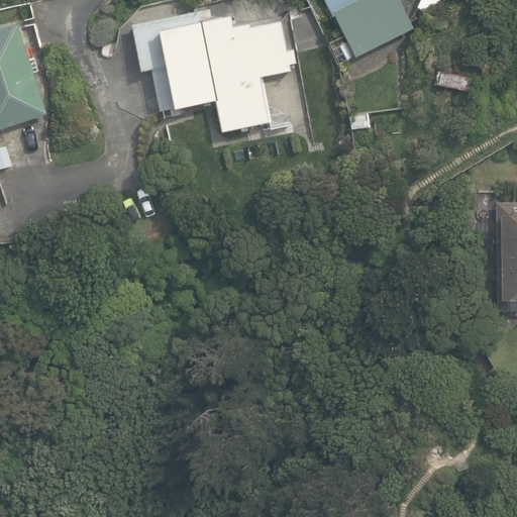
[(329,40),(339,63),(413,27),(400,0),(326,0),(342,33),(329,40)]
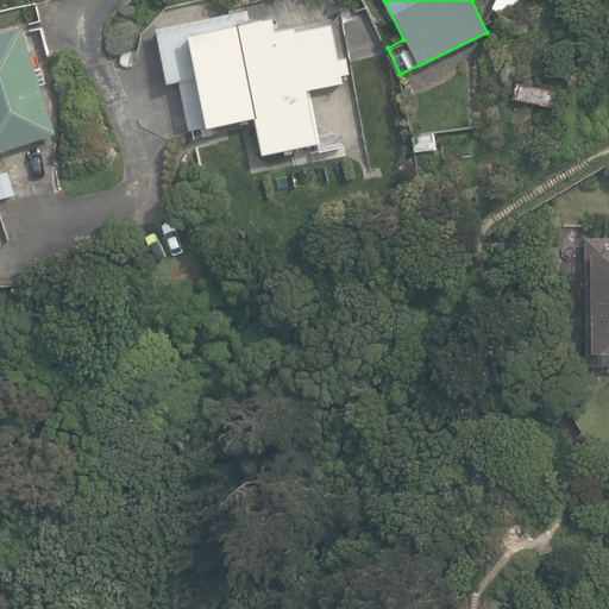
[(495,0),(493,8),(504,16),(520,0),(495,0)]
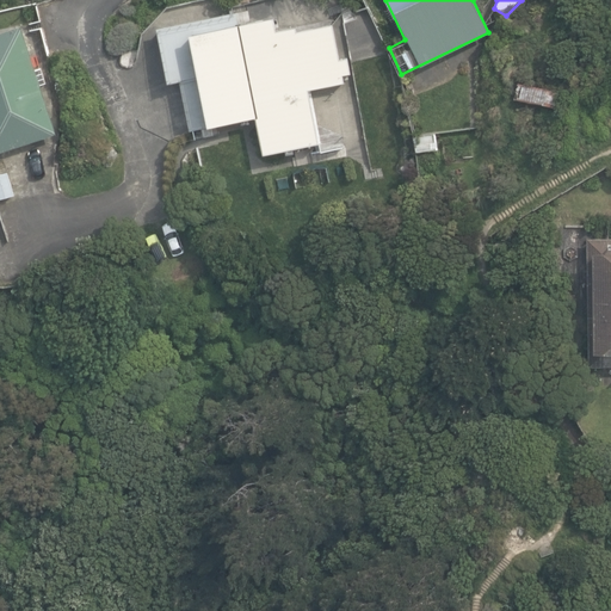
[(208,128),(258,118),(265,155),(320,146),(309,90),(347,82),(346,78),(356,76),(352,55),(345,56),(338,19),(278,30),(275,14),(234,23),(233,16),(156,30),(166,78),(197,72),(208,128)]
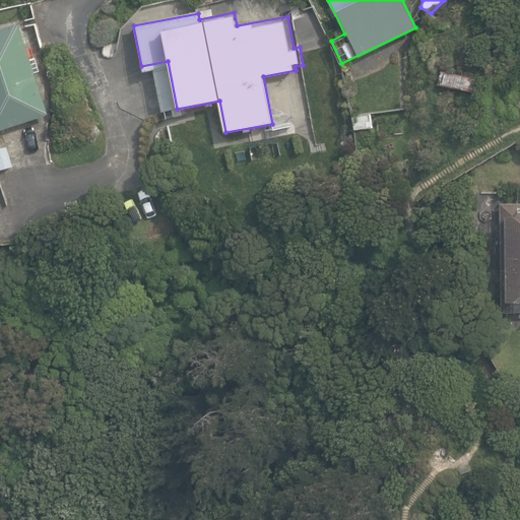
[(0,27),(0,128),(47,114),(17,22),(0,27)]
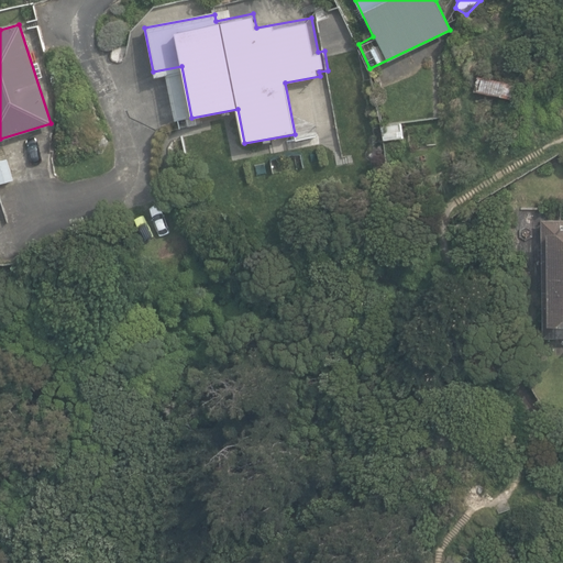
[(498,95),(514,100),(518,87),(505,80),(477,76),(473,90),(498,95)]
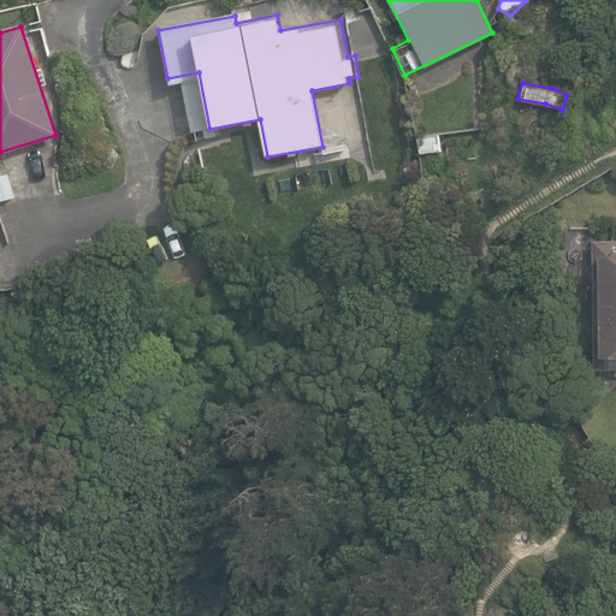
[(415,136),(418,153),(442,150),(439,132),(415,136)]
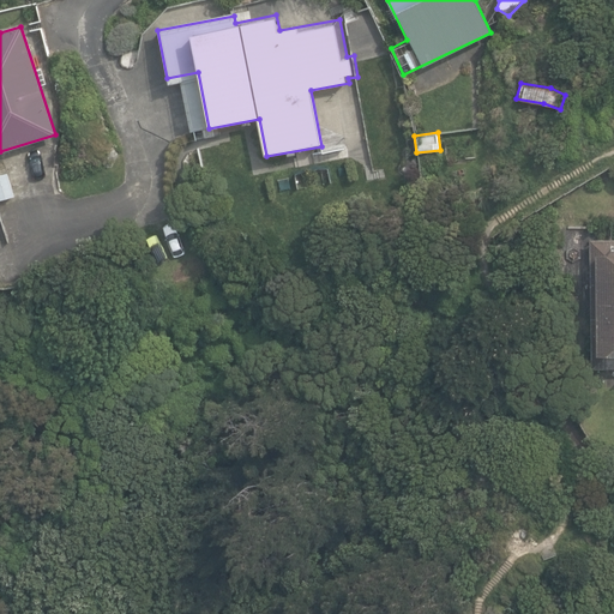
[(0,174),(0,199),(16,196),(8,172),(0,174)]
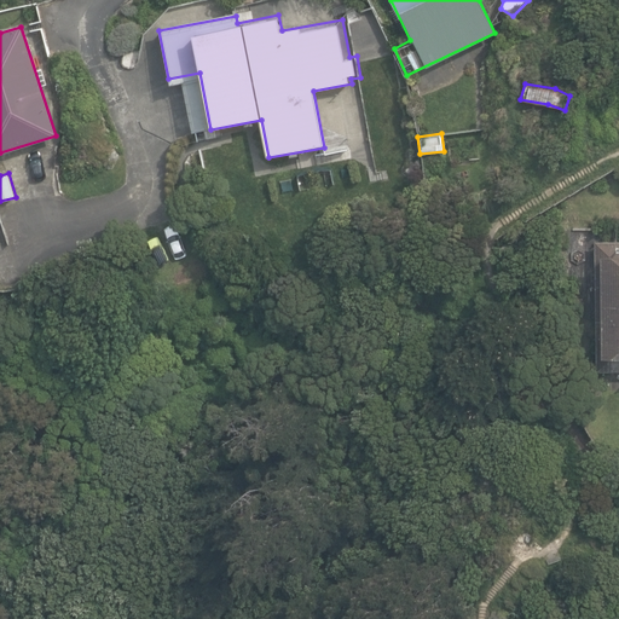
[(618,241),(595,242),(596,370),(618,369),(618,241)]
